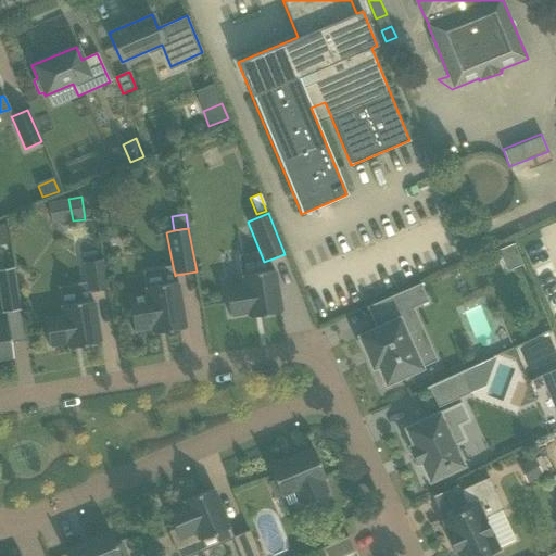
[(501,248),(506,269),(520,266),(514,243),(501,248)]
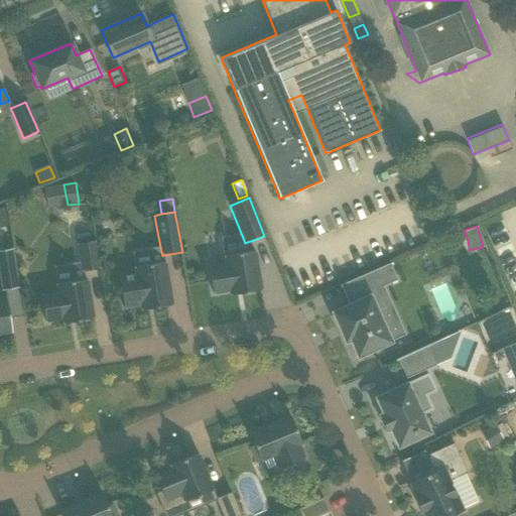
[(81,262),(82,271),(99,268),(94,241),(78,244),(81,262)]
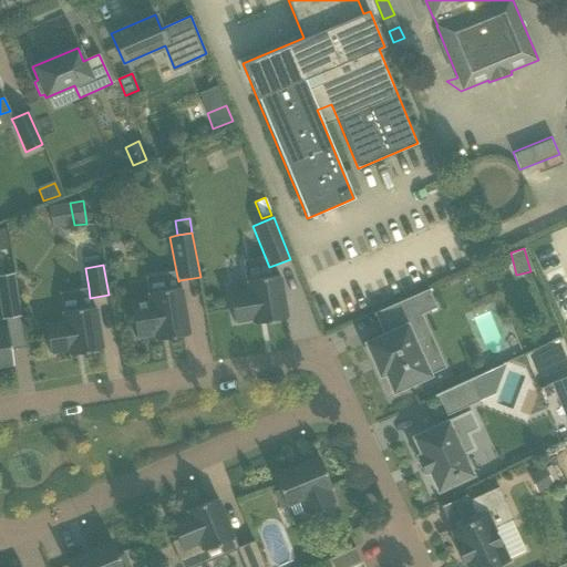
[(0,275),(0,313),(1,320),(21,317),(13,274),(0,275)]
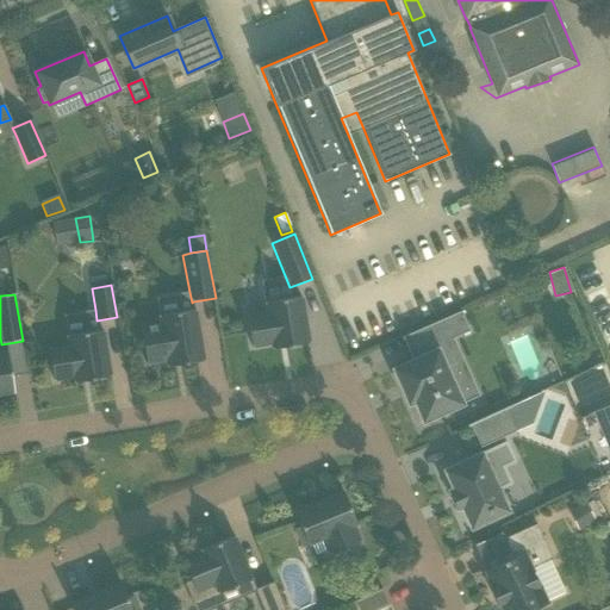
[(251,347),(272,343),(273,349),(309,343),(300,297),(265,303),(266,312),(247,315),(251,347)]
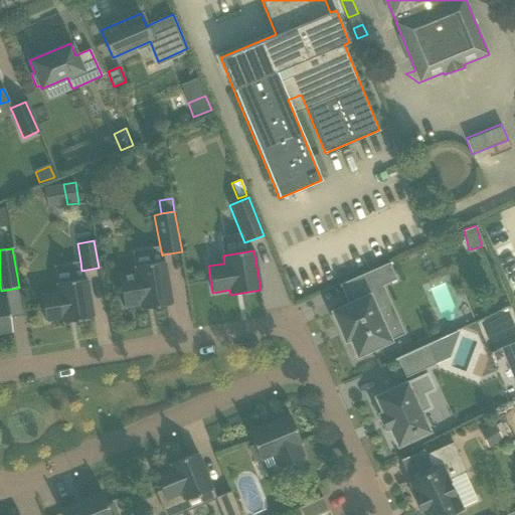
[(164,262),(134,267),(135,273),(119,276),(124,308),(141,305),(141,310),(172,305),(164,262)]
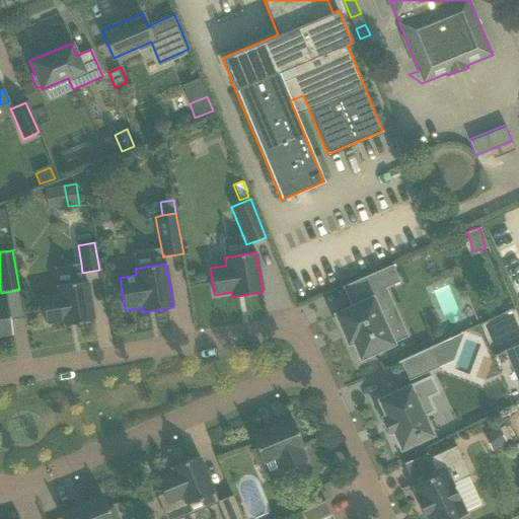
[(360,359),(378,350),(392,344),(378,313),(387,309),(379,290),(399,282),(392,265),(342,287),(343,288),(348,285),(357,304),(335,314),(348,344),(352,342),(360,359)]
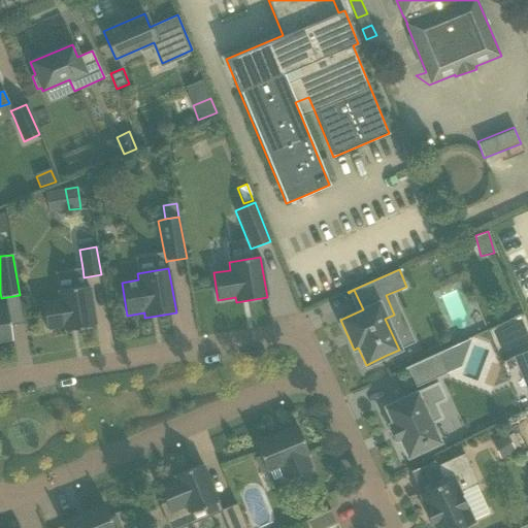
[(96,326),(89,286),(58,291),(59,299),(41,301),(46,329),(63,326),(64,331),(96,326)]
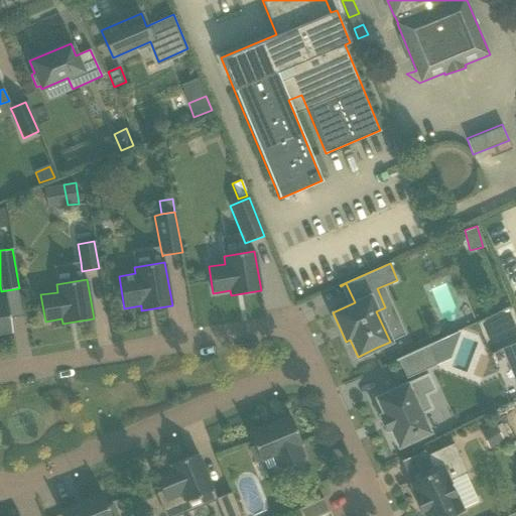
[(0,334),(12,332),(6,298),(0,299),(0,334)]
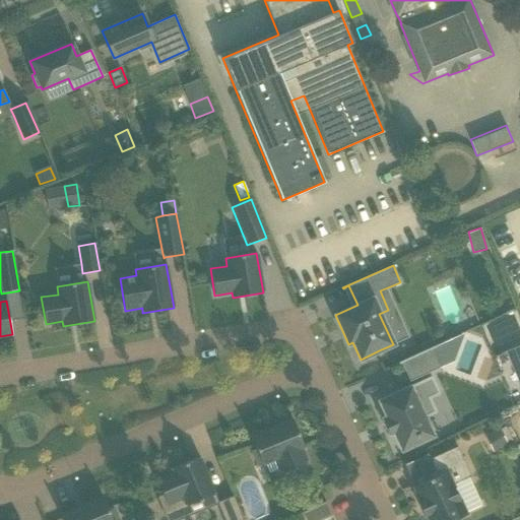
[(519,381),(519,345),(507,351),(519,381)]
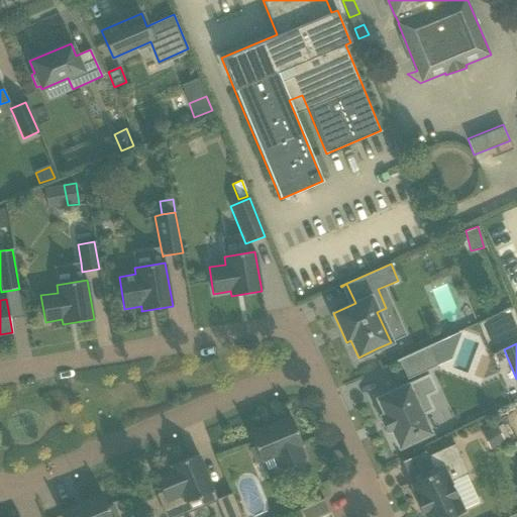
[(408,377),(426,369),(438,363),(430,344),(418,350),(396,360),(397,362),(400,360),(408,377)]
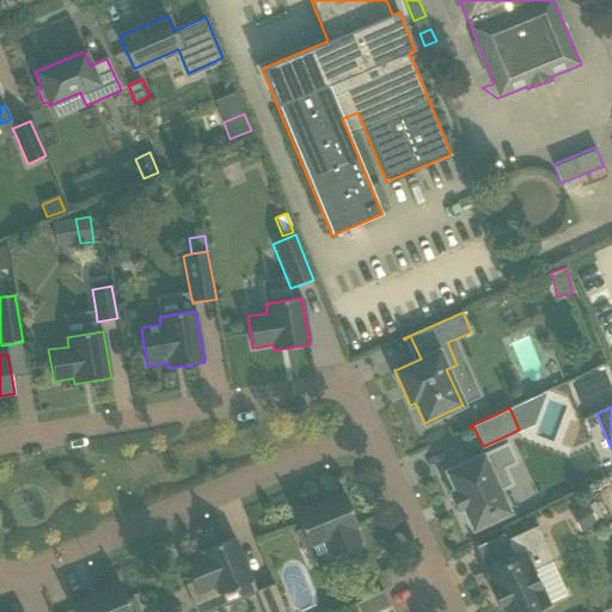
[(469,463),(446,472),(456,491),(450,494),(459,513),(464,510),(472,528),(494,519),(509,513),(500,493),(483,456),(469,463)]
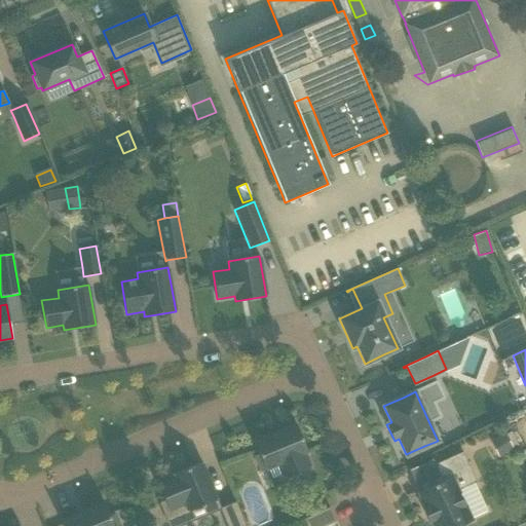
[(260,455),(255,457),(260,471),(265,468),(266,470),(279,464),(285,478),(310,467),(305,454),(307,452),(296,423),(254,441),(260,455)]
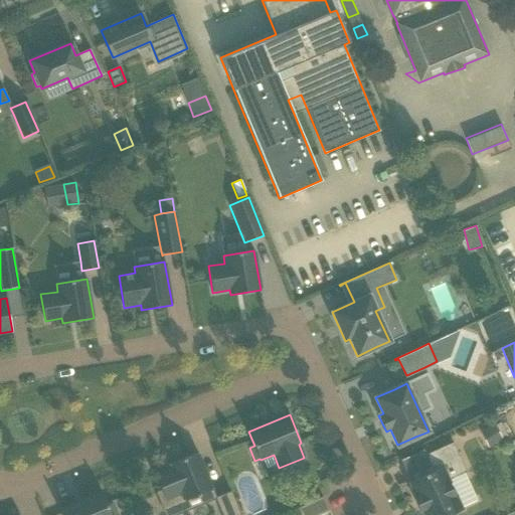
[(504,438),(497,425),(496,423),(480,433),(488,448),(504,439),(504,438)]
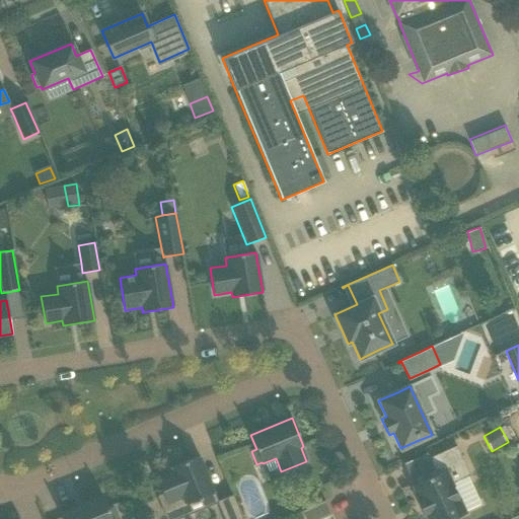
[(456,446),(429,459),(436,474),(413,486),(420,502),(418,503),(423,514),(425,513),(427,518),(453,518),(465,514),(451,484),(470,475),(456,446)]
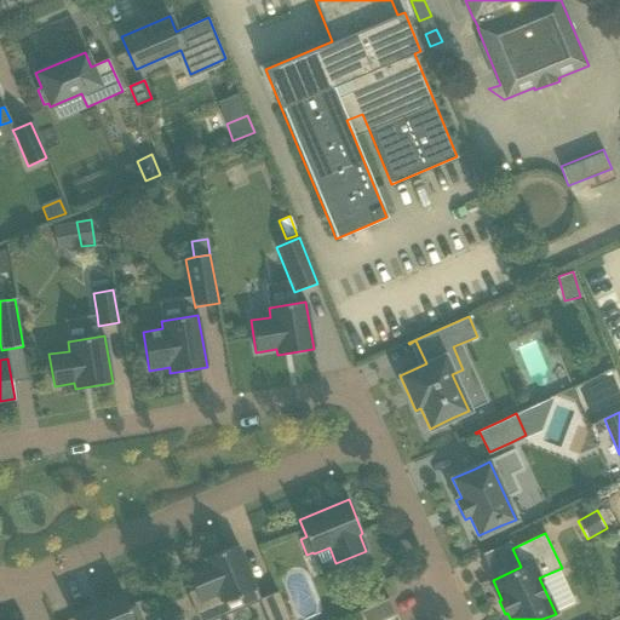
[(205,563),(187,572),(194,591),(188,592),(199,619),(211,619),(228,613),(223,603),(256,589),(237,545),(204,558),(205,563)]
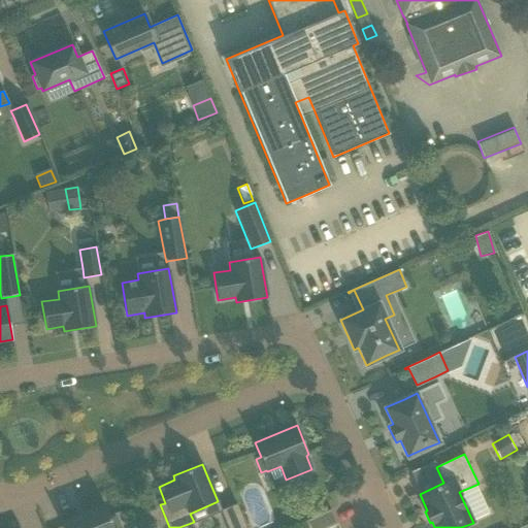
[(246,527),(237,503),(221,510),(227,527),(246,527)]
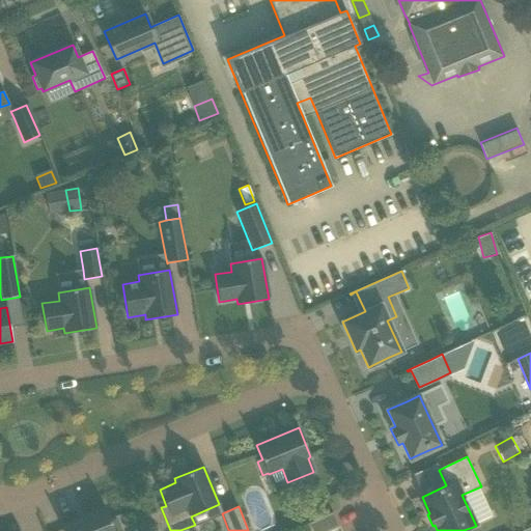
[(120,530),(116,520),(111,522),(105,507),(62,525),(64,530),(120,530)]
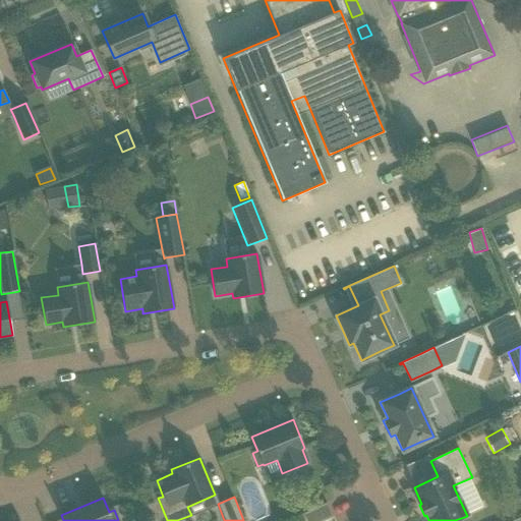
[(323,520),(333,517),(326,503),(300,514),(303,520),(323,520)]
